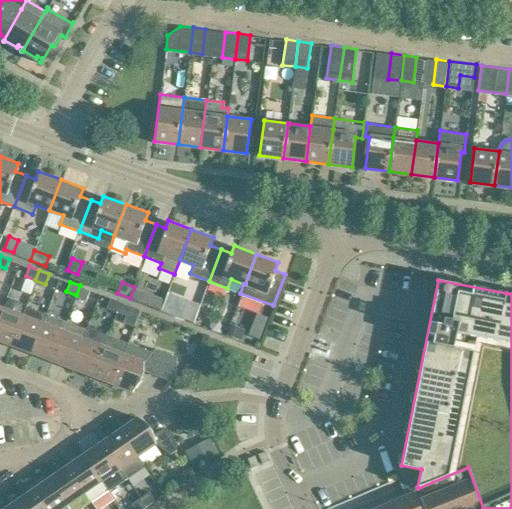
[(90,289),(80,285),(76,295),(86,299),(90,289)]
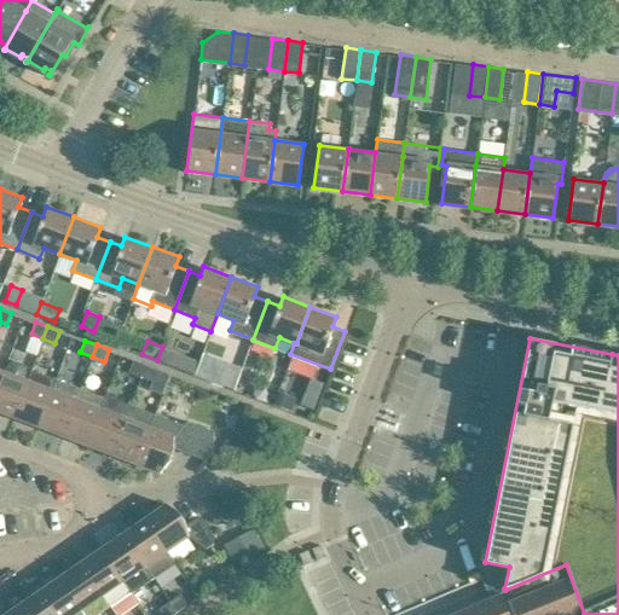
[(140,375),(145,364),(133,359),(128,371),(140,375)]
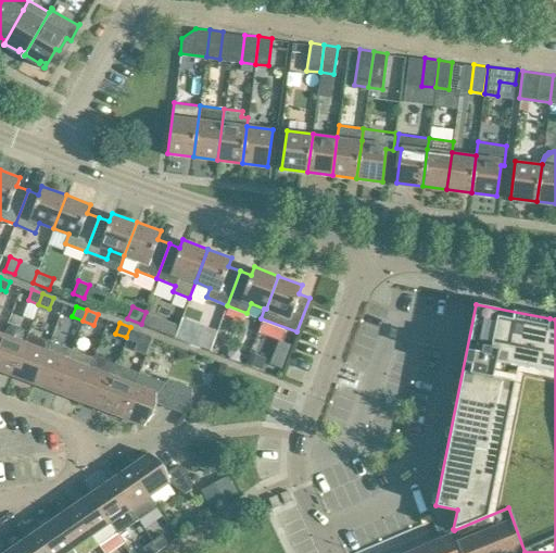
[(202,325),(194,344),(210,350),(217,330),(202,325)]
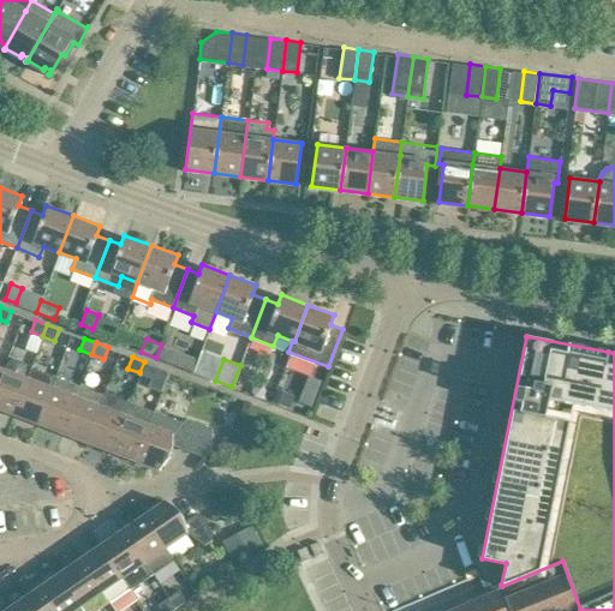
[(28,377),(25,376),(25,375),(25,372),(25,370),(25,367),(24,365),(23,364),(21,363),(19,361),(17,361),(15,360),(12,361),(10,361),(9,363),(6,365),(5,366),(5,369),(3,369),(0,375),(0,408),(13,413),(28,377)]
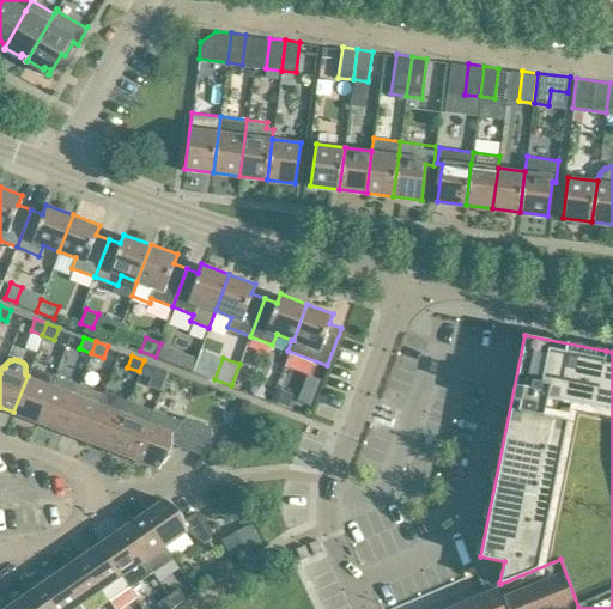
[(144,360),(139,371),(151,376),(149,384),(161,389),(168,369),(144,360)]
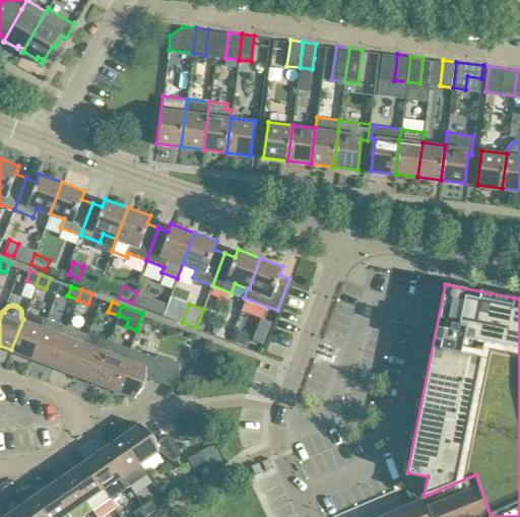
[(31,358),(48,317),(26,309),(23,319),(11,349),(31,358)]
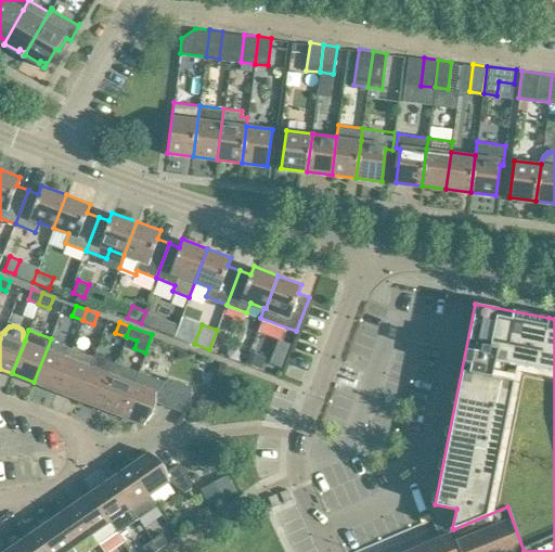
[(55,390),(73,346),(51,338),(34,382),(55,390)]
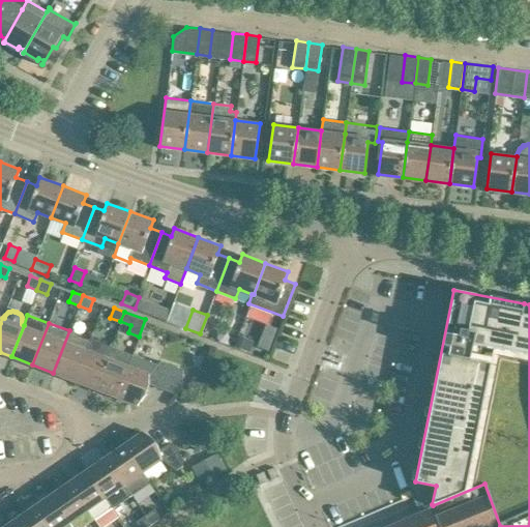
[(75,380),(90,339),(69,330),(53,373),(75,380)]
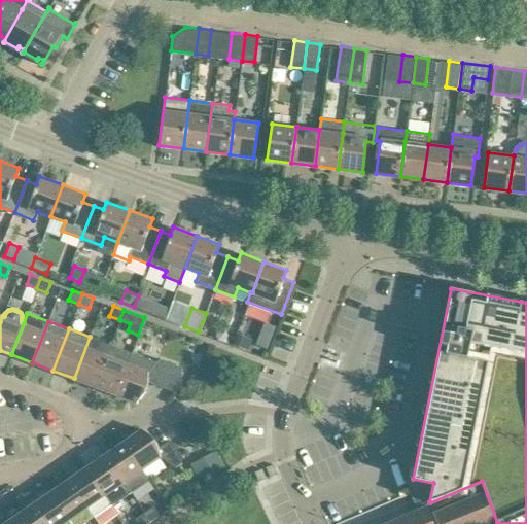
[(239,332),(234,343),(248,349),(252,338),(239,332)]
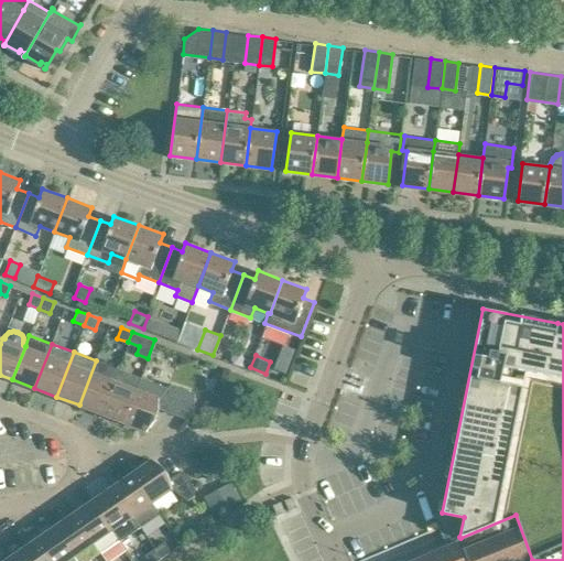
[(101,413),(118,369),(96,360),(79,405),(101,413)]
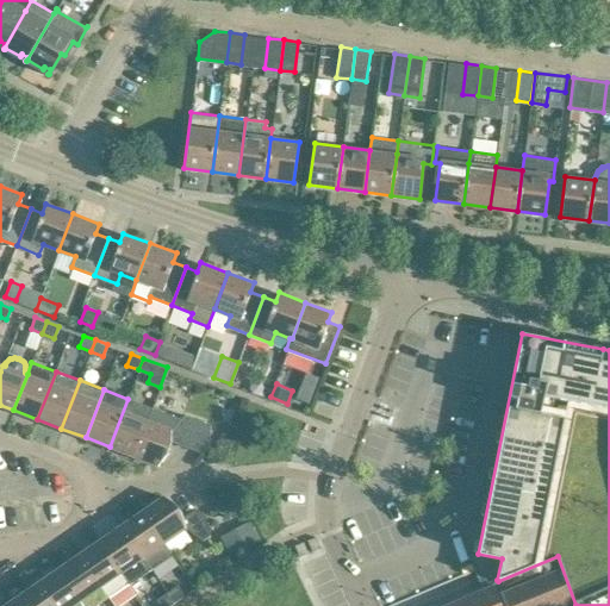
[(134,456),(153,407),(128,399),(110,447),(134,456)]
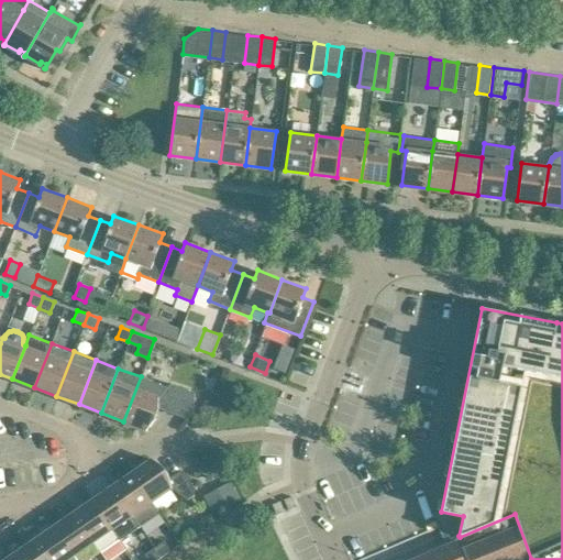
[(169,382),(166,386),(141,376),(123,421),(145,429),(155,417),(154,416),(155,412),(157,413),(157,406),(186,418),(194,409),(194,391),(169,382)]
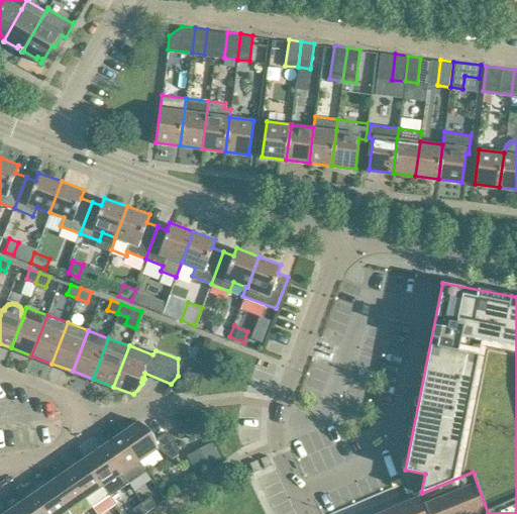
[(138,420),(120,432),(139,459),(158,447),(171,457),(178,452),(174,435),(166,430),(154,437),(153,432),(151,433),(149,430),(150,429),(138,420)]
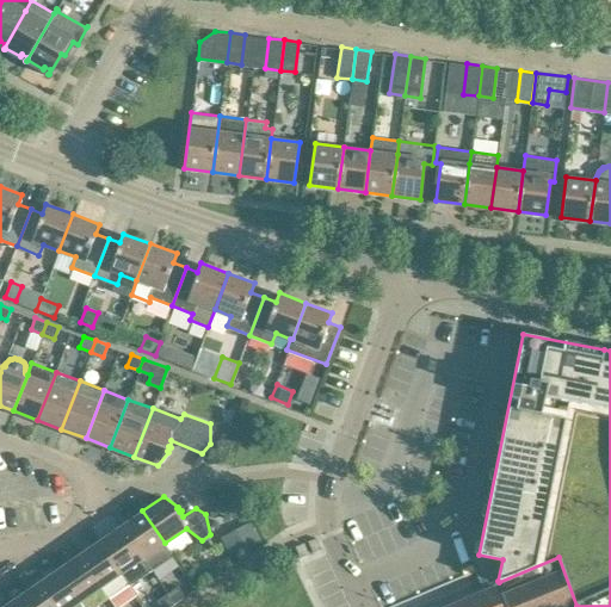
[(172,555),(165,543),(142,511),(121,525),(152,569),(172,555)]
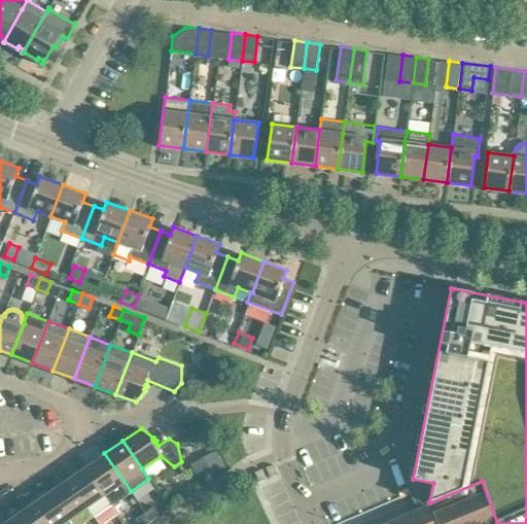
[(131,491),(104,453),(86,466),(111,502),(110,502),(111,504),(131,491)]
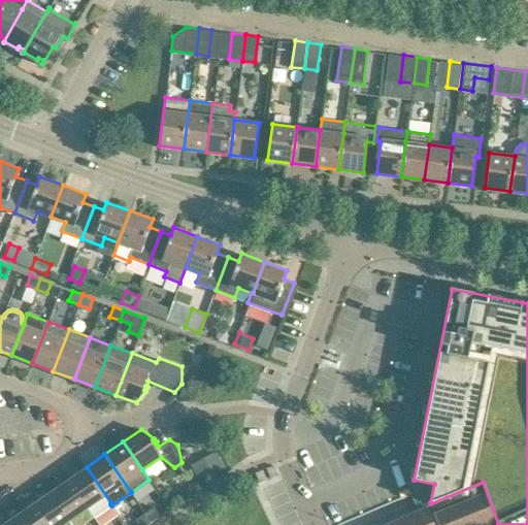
[(225,467),(217,455),(196,469),(204,481),(225,467)]
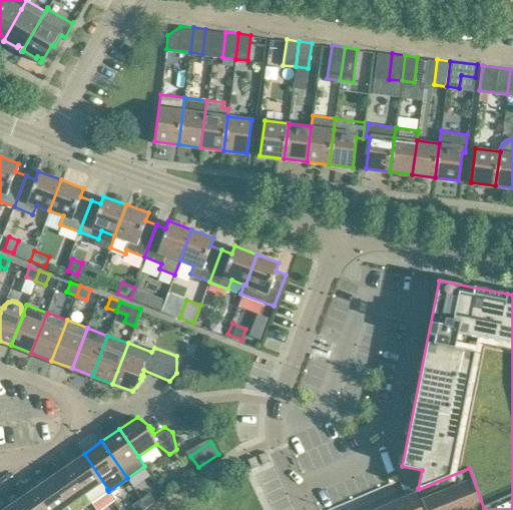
[(108,489),(84,454),(66,466),(90,501),(107,489),(108,489)]
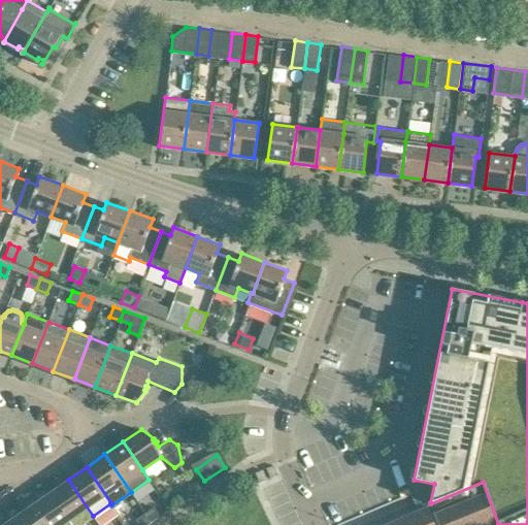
[(79,524),(93,516),(68,480),(50,492),(72,524),(79,524)]
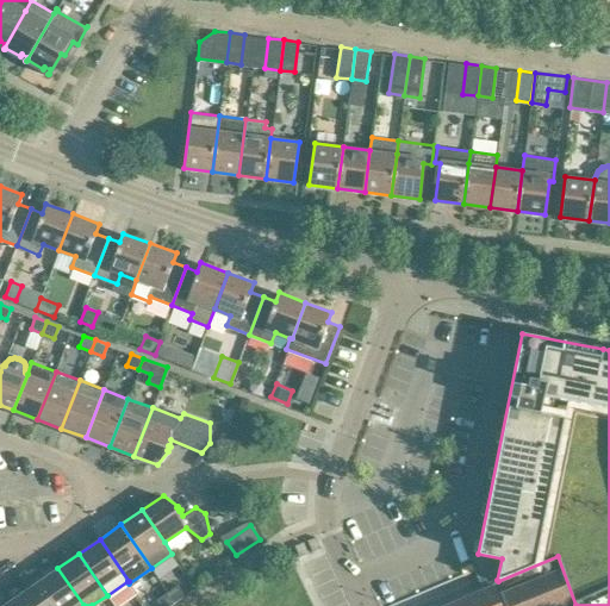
[(83,605),(57,568),(36,582),(51,605),(83,605)]
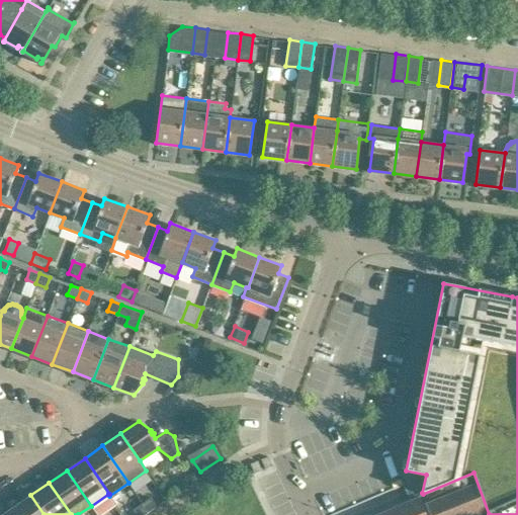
[(479,514),(488,512),(477,484),(426,504),(430,514),(479,514)]
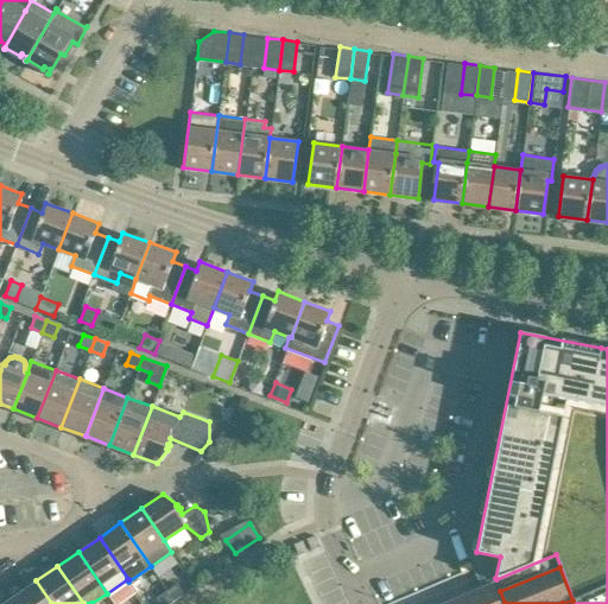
[(51,603),(36,580),(16,596),(20,603),(51,603)]
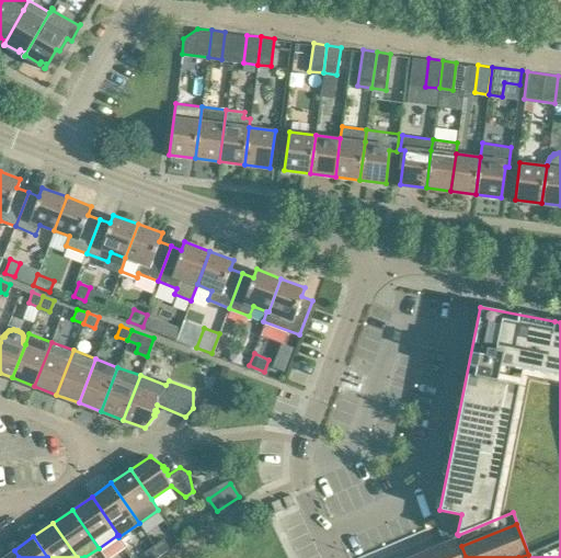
[(153,544),(153,545),(160,554),(170,547),(163,537),(153,544)]
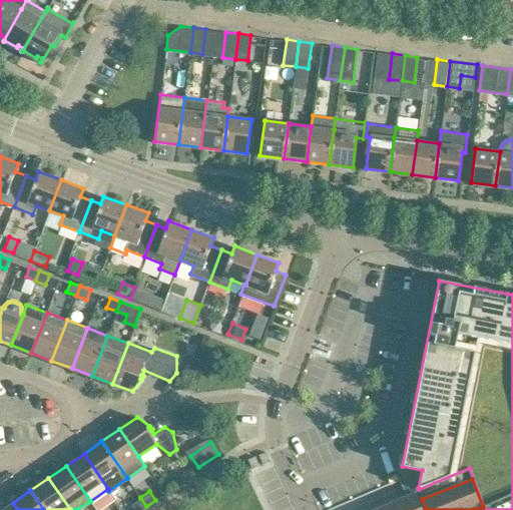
[(370,509),(422,509),(414,492),(370,509)]
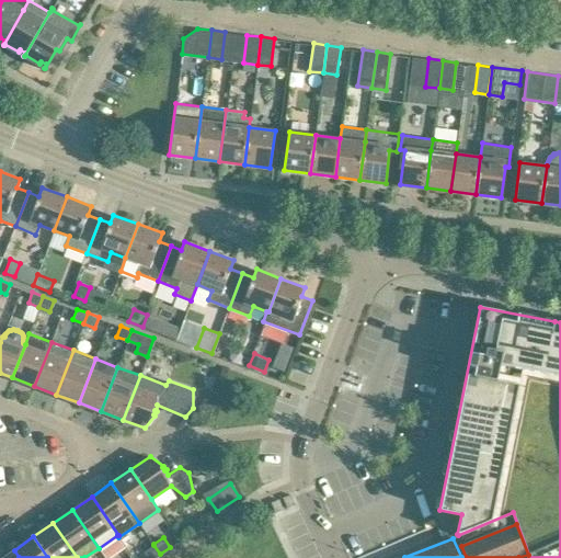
[(152,557),(160,554),(153,545),(153,544),(144,550),(148,557),(152,557)]
